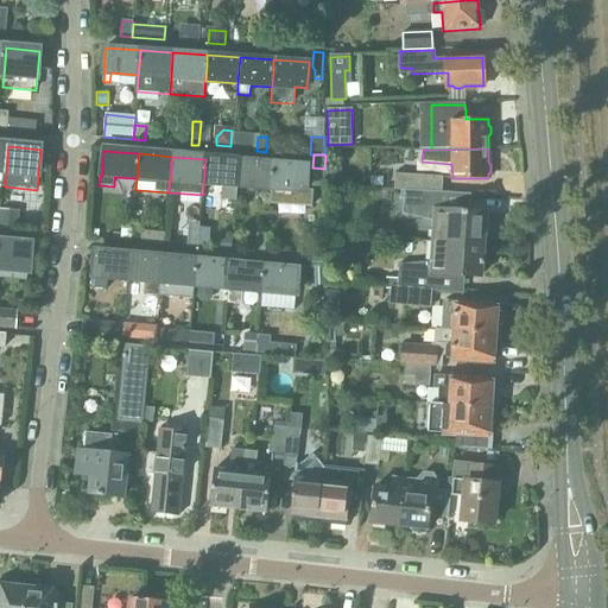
[(204,171),(203,183),(206,183),(207,184),(223,185),(221,200),(223,200),(236,201),(238,185),(239,173),(240,162),(206,159),(204,171)]
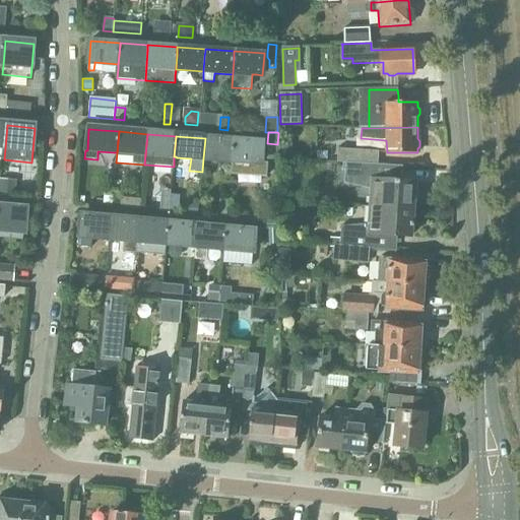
[(204,148),(203,158),(204,158),(232,160),(233,150),(234,141),(234,140),(205,138),(204,148)]
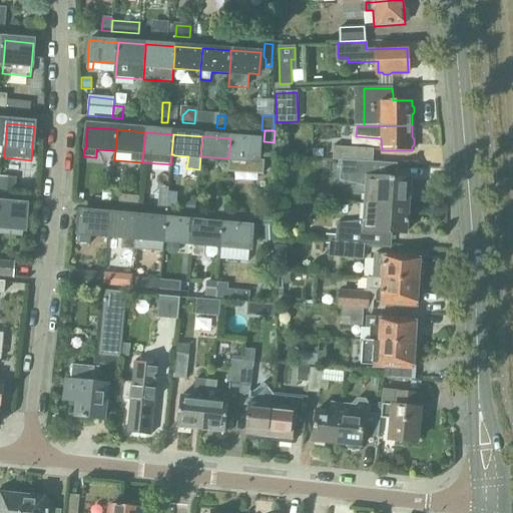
[(228,158),(227,172),(262,175),(263,161),(258,161),(258,159),(259,141),(259,140),(248,140),(230,138),(230,139),(229,148),(228,158)]
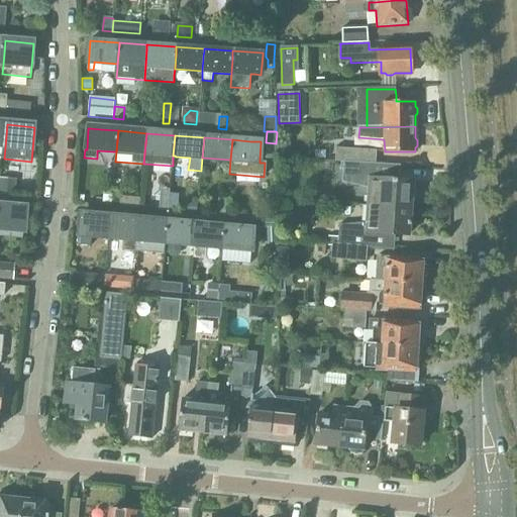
[(290,143),(277,142),(277,156),(290,156),(290,143)]
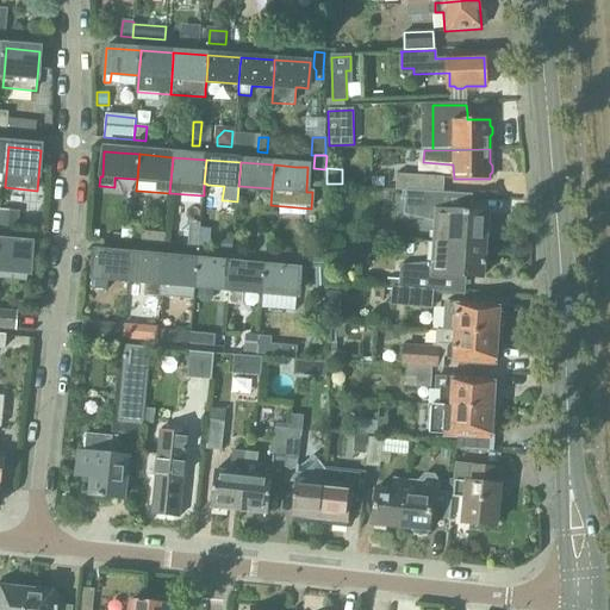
[(397,175),(396,191),(397,191),(406,192),(443,194),(444,179),(444,178),(397,175)]
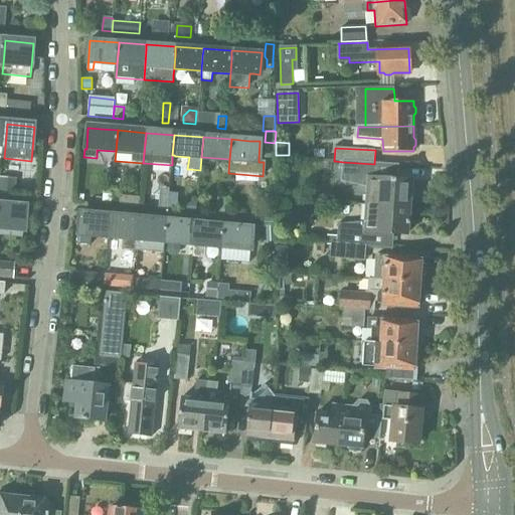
[(342,162),(341,181),(342,182),(370,188),(370,189),(368,205),(408,207),(410,180),(380,178),(379,178),(380,165),(380,164),(376,164),(374,164),(343,162),(342,162)]
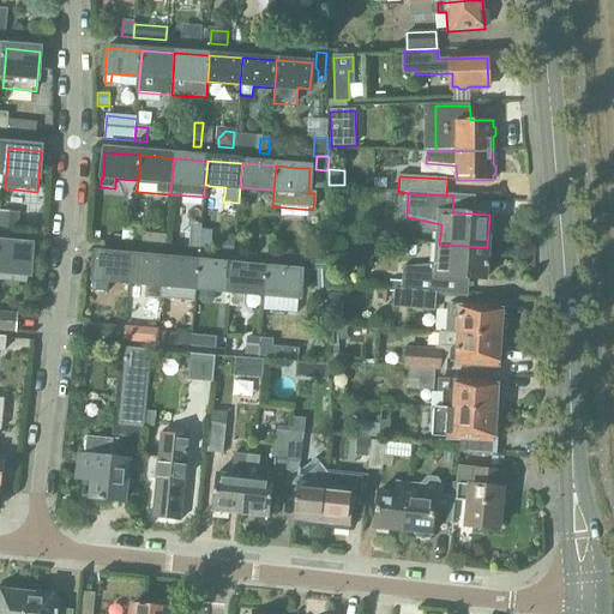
[(0,229),(19,232),(20,216),(0,215),(0,229)]
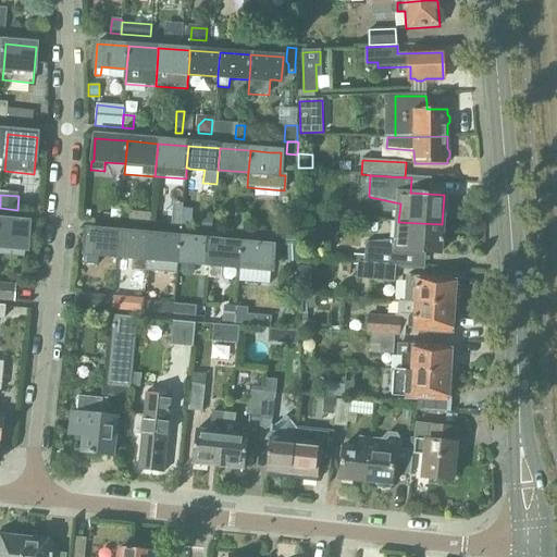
[(109,220),(120,221),(121,208),(110,207),(109,220)]
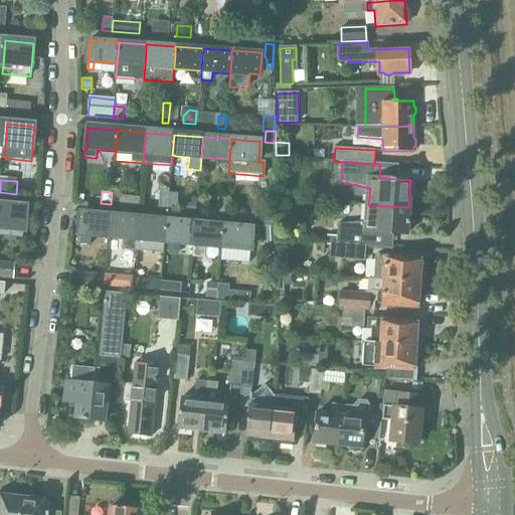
[(121,193),(112,192),(111,204),(119,205),(121,193)]
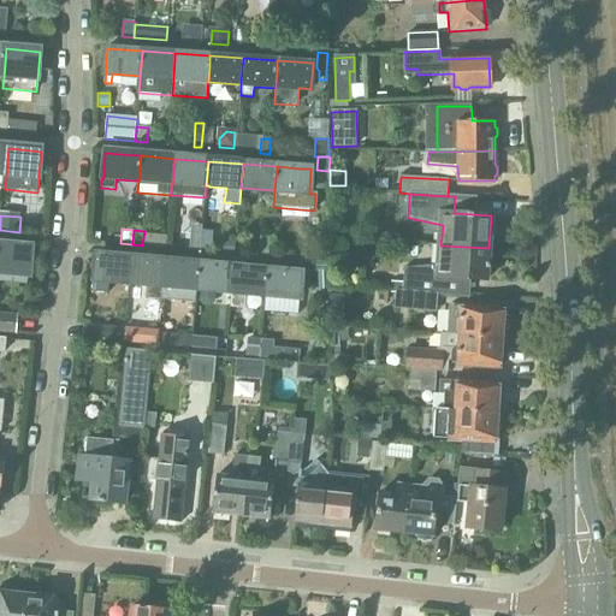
[(189,250),(200,250),(202,231),(191,230),(189,250)]
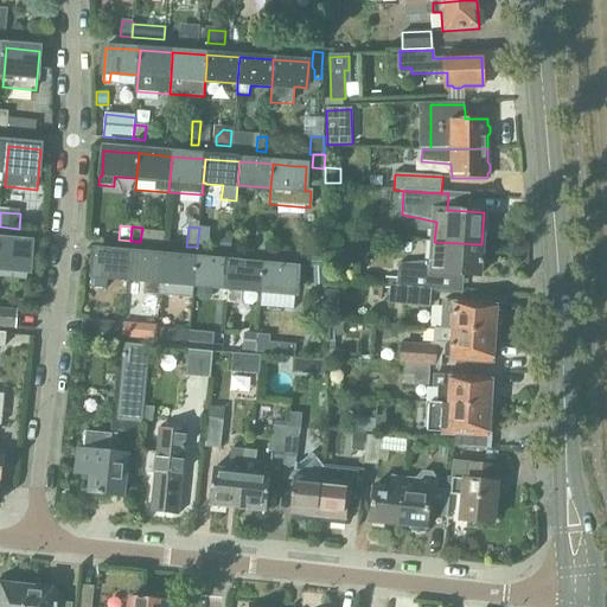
[(199,228),(197,247),(209,248),(210,228),(199,228)]
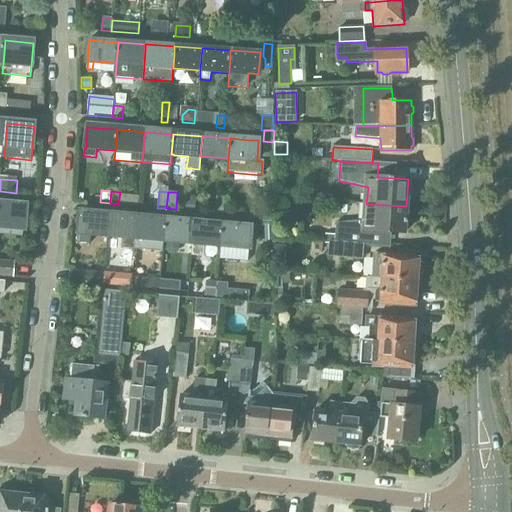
[(139,196),(128,195),(127,205),(139,206),(139,196)]
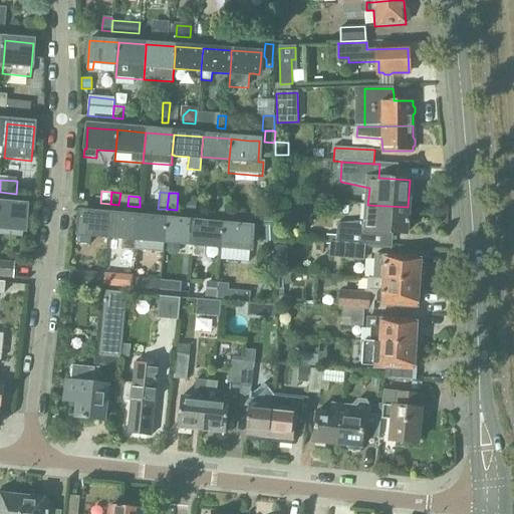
[(224,215),(226,199),(217,199),(216,214),(224,215)]
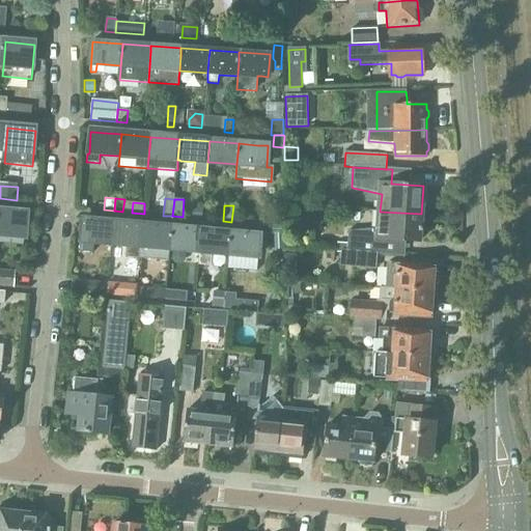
[(0,236),(25,240),(27,216),(28,214),(0,211),(0,236)]
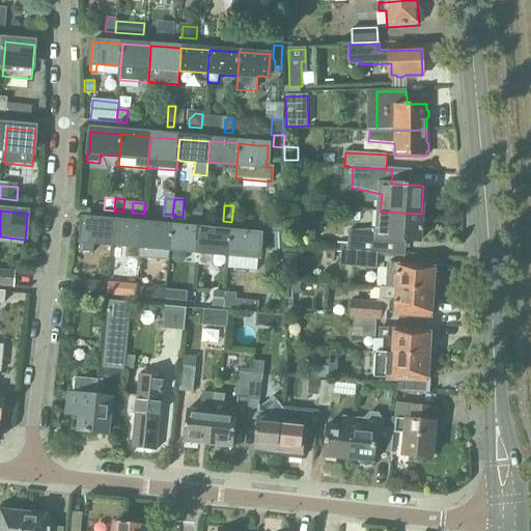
[(348,231),(347,253),(360,253),(375,255),(387,255),(387,249),(387,243),(387,241),(419,243),(421,216),(421,214),(380,212),(380,213),(379,228),(348,231)]
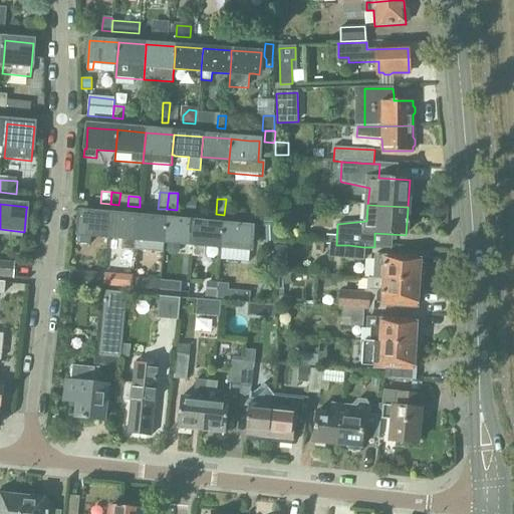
[(110,217),(110,216),(81,213),(80,216),(78,244),(90,245),(90,241),(91,236),(103,237),(108,237),(109,227),(109,219),(110,217)]
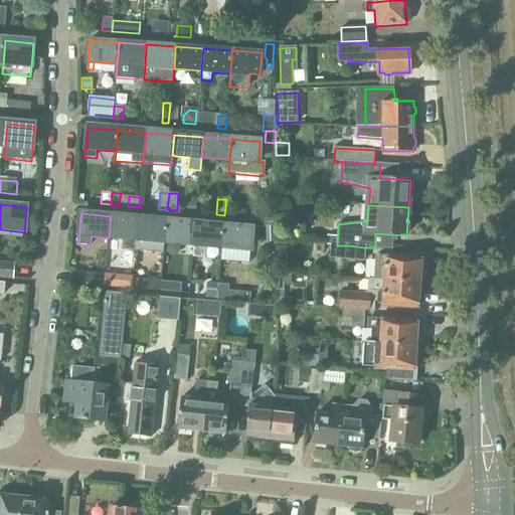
[(124,249),(135,250),(138,225),(138,219),(138,218),(111,216),(111,217),(110,219),(110,227),(109,237),(121,238),(120,249),(122,249),(124,249)]
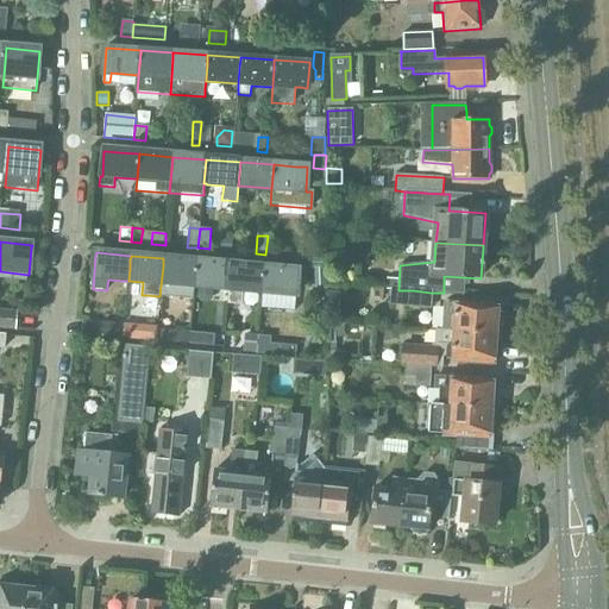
[(192,287),(195,287),(196,271),(196,263),(198,261),(163,258),(163,259),(163,267),(159,296),(192,300),(192,299),(192,287)]
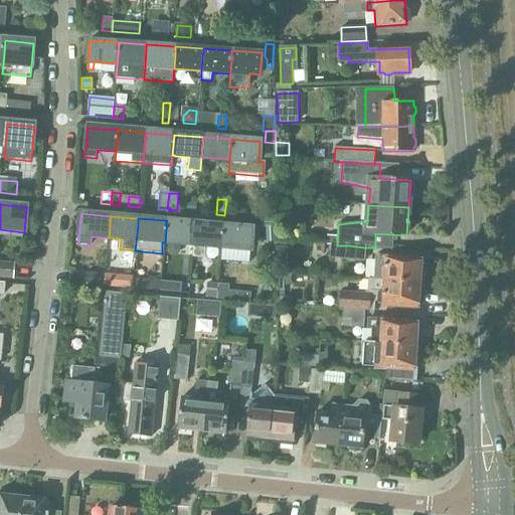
[(166,242),(193,245),(195,229),(195,224),(195,223),(167,220),(166,222),(166,229),(165,242),(166,242)]
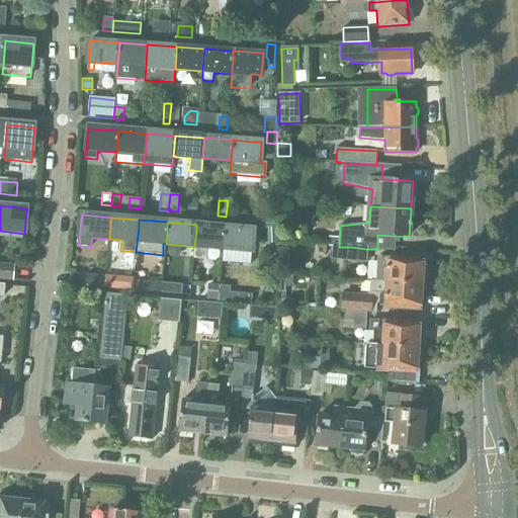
[(208,248),(224,249),(226,228),(196,225),(196,226),(196,231),(194,247),(193,257),(195,257),(204,258),(205,248),(208,248)]
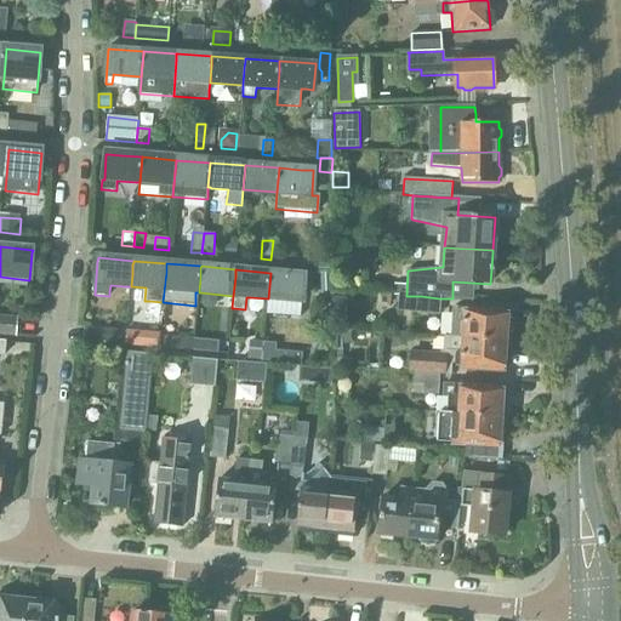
[(318,292),(334,291),(332,272),(318,272),(318,292)]
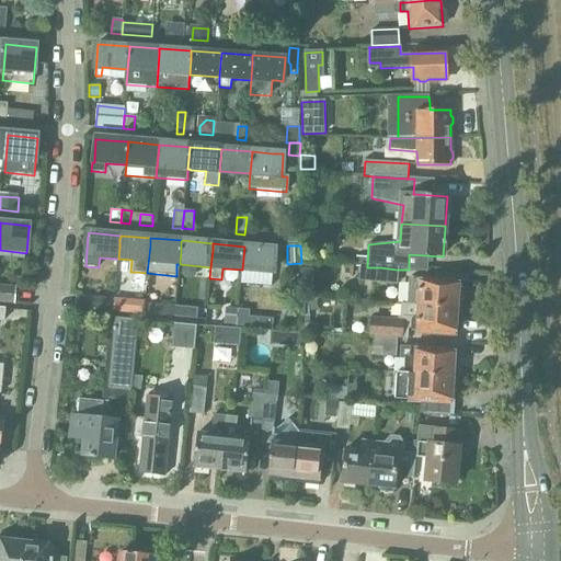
[(275,249),(254,247),(244,247),(242,270),(244,270),(259,272),(273,273),(275,249)]
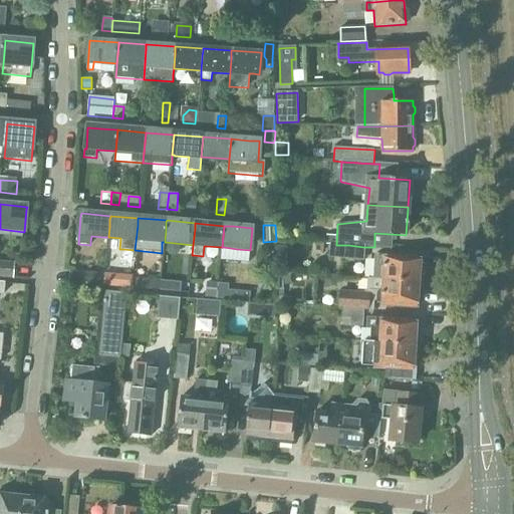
[(330,251),(329,257),(351,259),(362,260),(363,247),(348,245),(336,245),(332,244),(330,244),(330,251)]
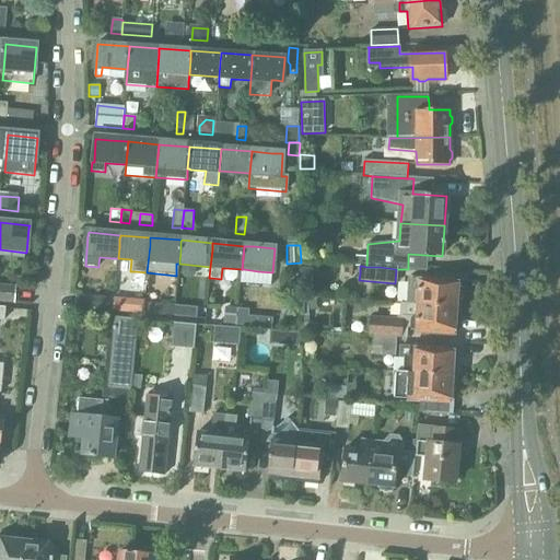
[(300,288),(312,288),(312,270),(300,270),(300,288)]
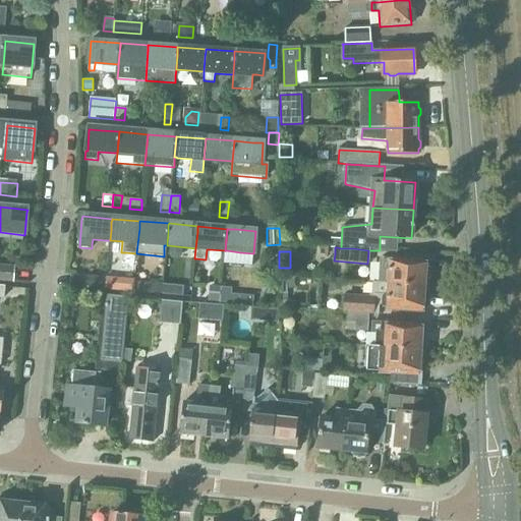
[(380,264),(378,284),(389,284),(423,287),(423,284),(424,283),(426,282),(426,276),(425,275),(424,274),(424,263),(380,258),(380,264)]
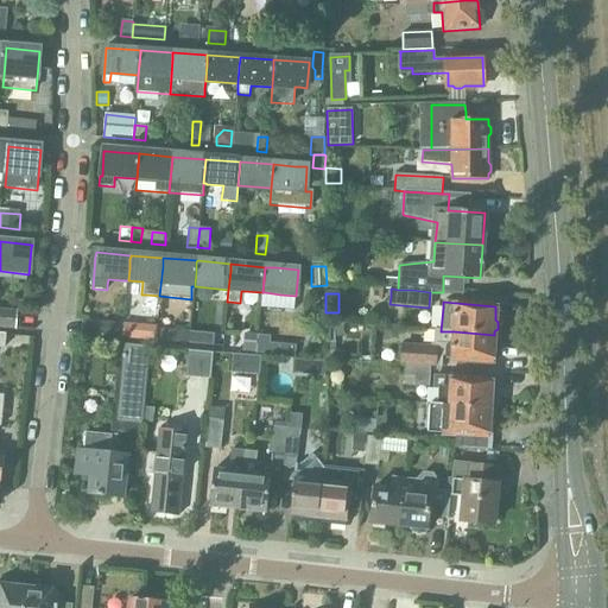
[(0,327),(16,329),(17,314),(0,311),(0,327)]
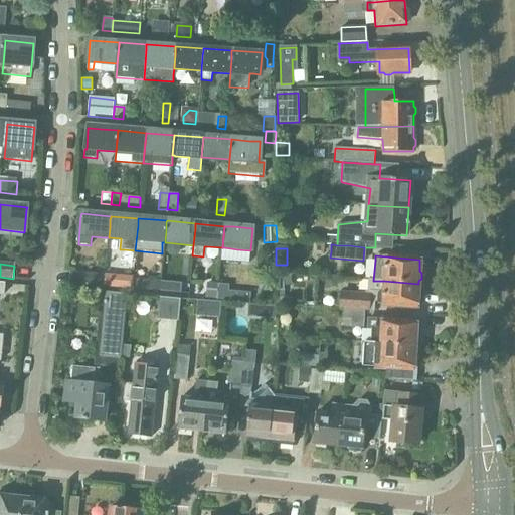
[(69,271),(68,284),(75,284),(86,285),(104,287),(104,286),(106,274),(69,271)]
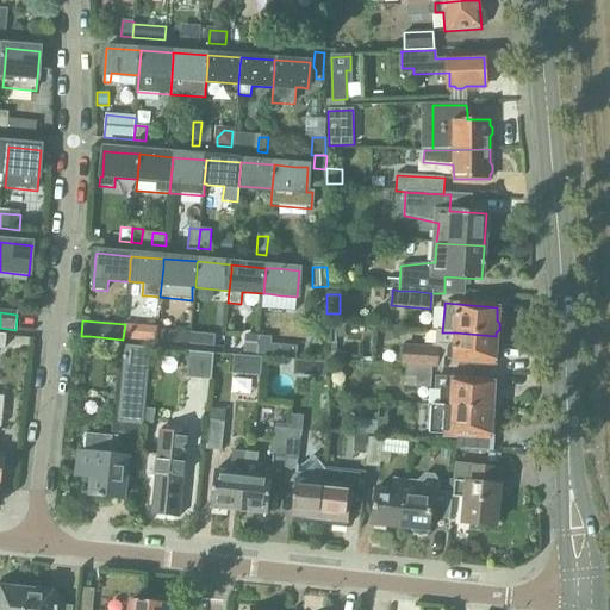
[(123,338),(123,340),(134,340),(155,342),(157,327),(156,327),(125,324),(123,338)]
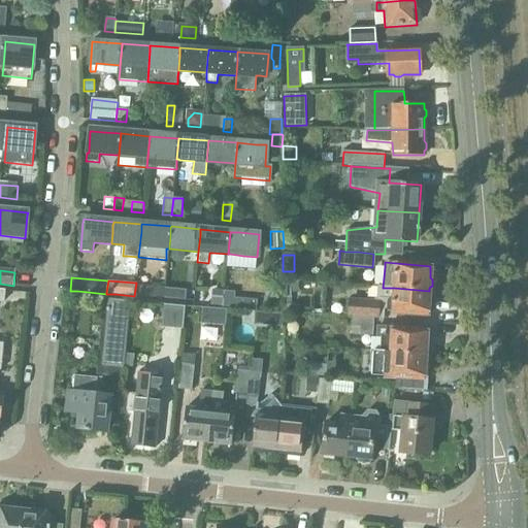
[(284,293),(297,293),(297,283),(284,283),(284,293)]
